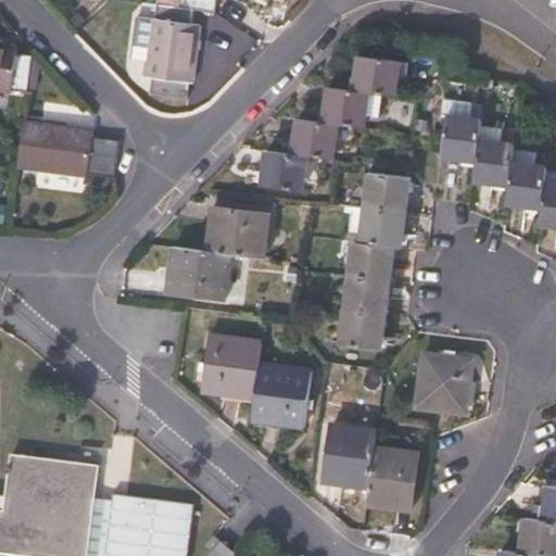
[(180,0),(180,7),(194,9),(215,11),(217,0),(180,0)]
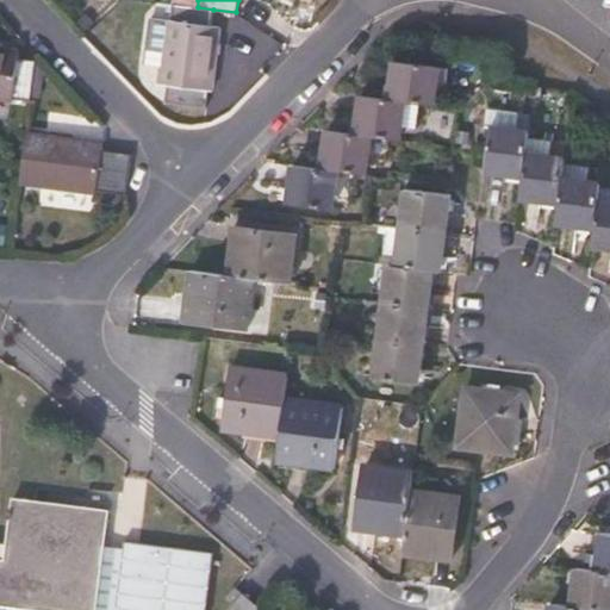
[(211,89),(219,26),(211,25),(213,10),(198,7),(173,4),(170,20),(167,20),(160,83),(211,89)]
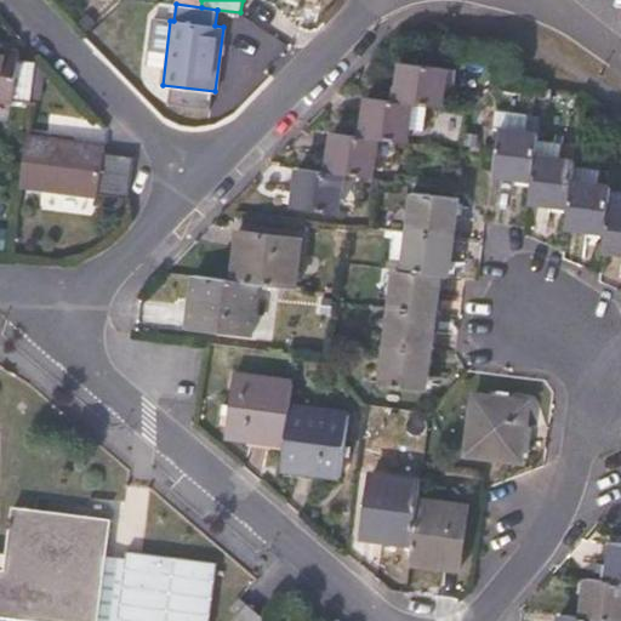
[(146,64),(161,67),(169,24),(153,22),(146,64)]
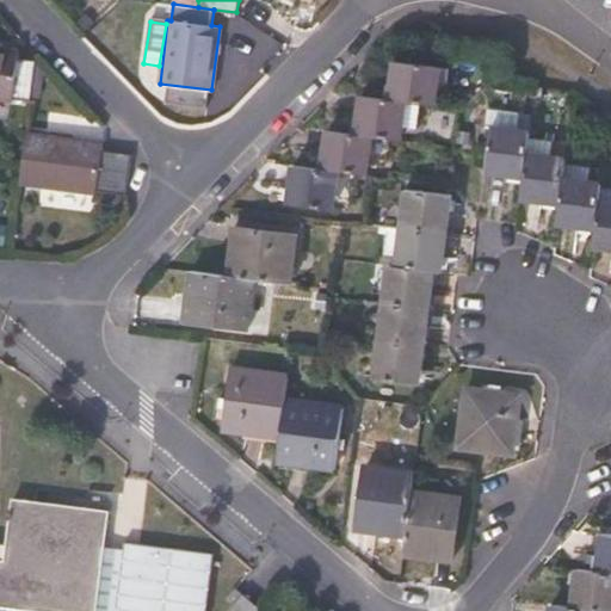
[(31,100),(37,61),(19,57),(19,50),(0,47),(0,99),(12,102),(16,98),(31,100)]
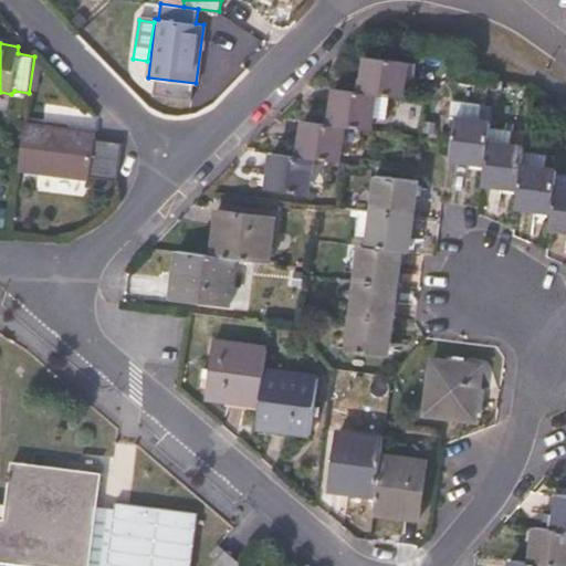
[(341,163),(346,127),(373,130),(377,95),(405,98),(409,63),(368,58),(364,93),(336,91),(332,126),(305,123),(300,157),(273,154),(269,189),(311,195),(312,188),(316,159),(329,160),(341,163)]
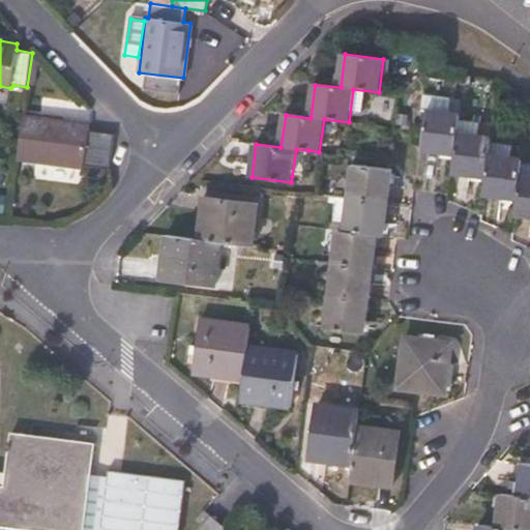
[(529,163),(523,163),(523,159),(512,158),(514,145),(492,142),(493,138),(460,134),(462,115),(428,111),(422,150),(457,155),(454,174),(487,178),(486,196),(518,200),(516,216),(529,217),(529,163)]
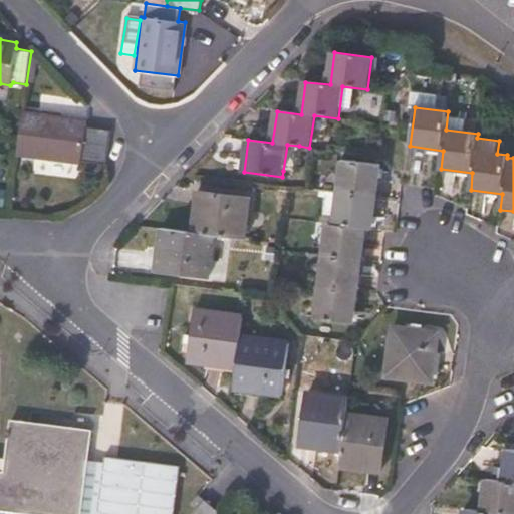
[(104,163),(109,130),(85,125),(86,117),(23,110),(23,112),(19,143),(17,155),(80,163),(81,161),(104,163)]
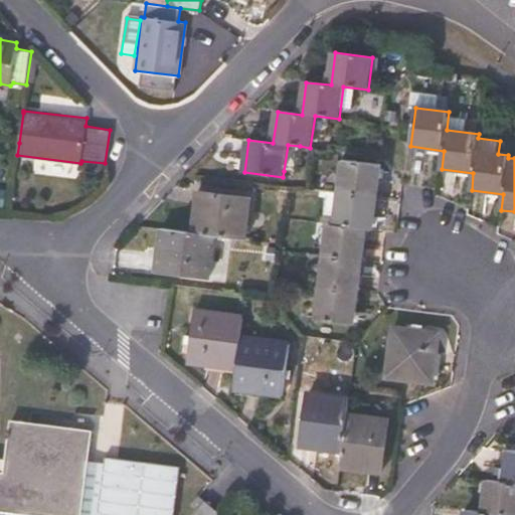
[(297,171),(300,146),(288,145),(284,171),(297,171)]
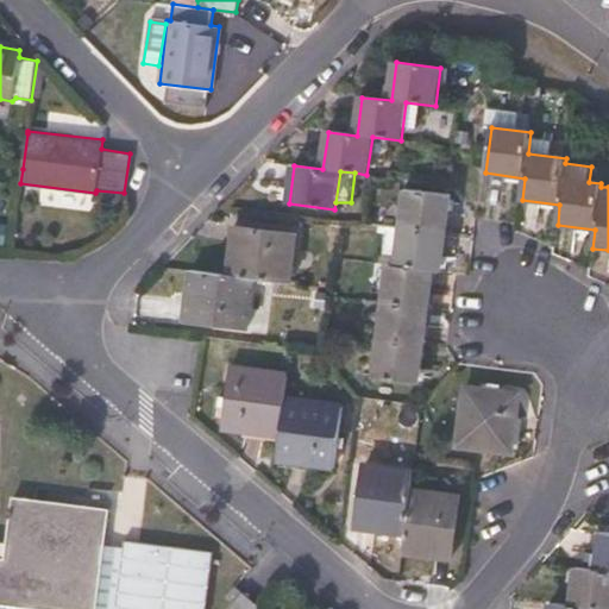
[(420,383),(433,271),(443,272),(451,196),(407,190),(396,267),(390,265),(375,377),(420,383)]
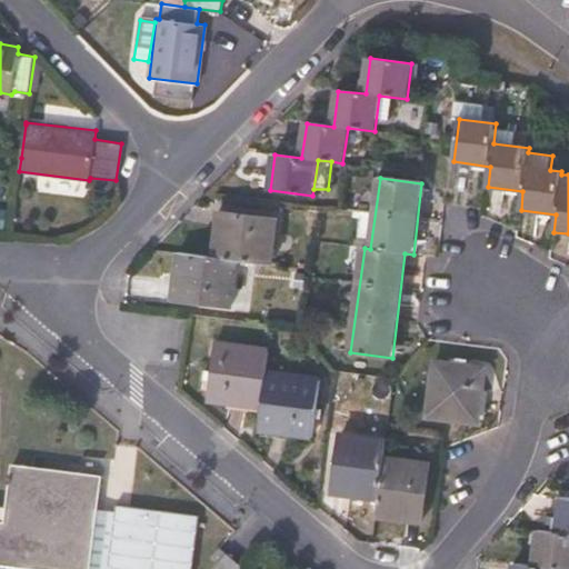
[(232,307),(238,262),(272,266),(279,220),(219,212),(212,258),(179,255),(172,299),(232,307)]
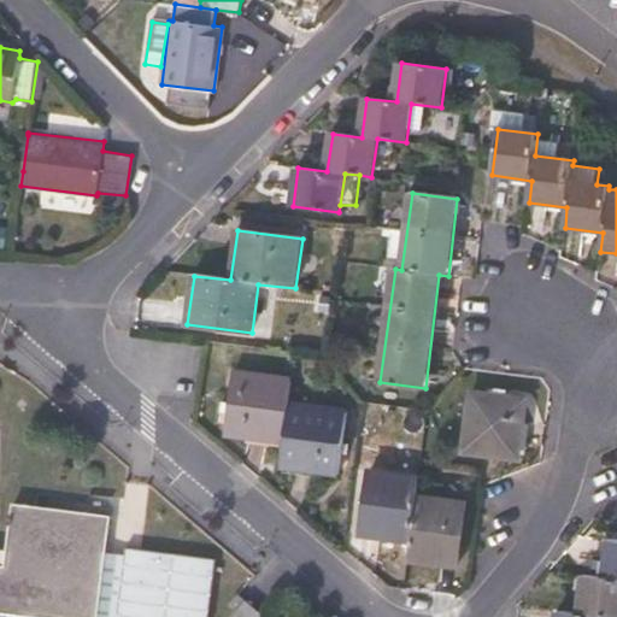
[(340,475),(348,411),(291,404),(293,380),(234,372),(227,434),(285,442),(281,468),(340,475)]
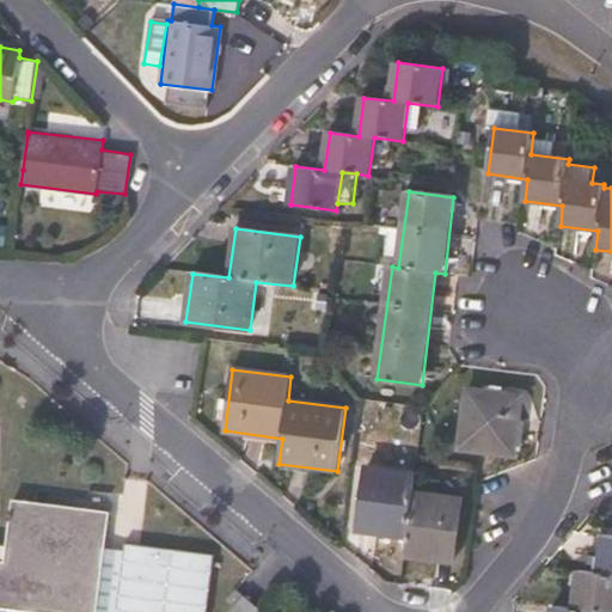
[(515,457),(522,396),(469,389),(460,450),(515,457)]
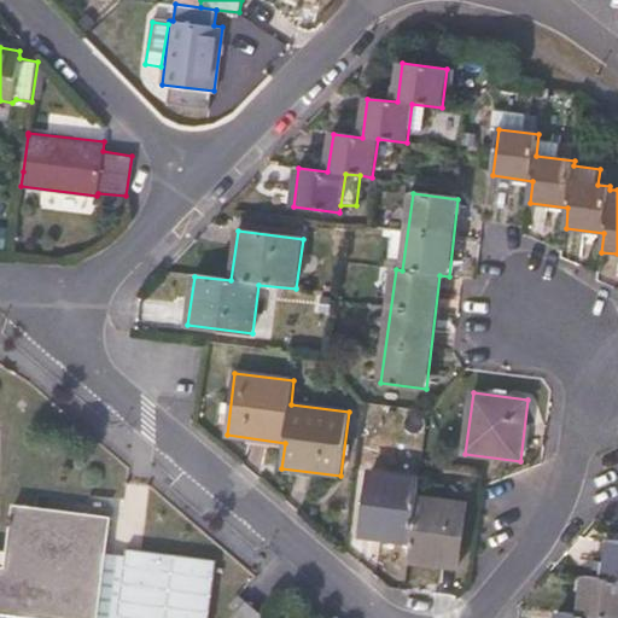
[(460,561),(467,502),(419,496),(420,478),(371,472),(362,530),(391,535),(391,540),(412,542),(409,560),(430,563),(431,558),(460,561)]
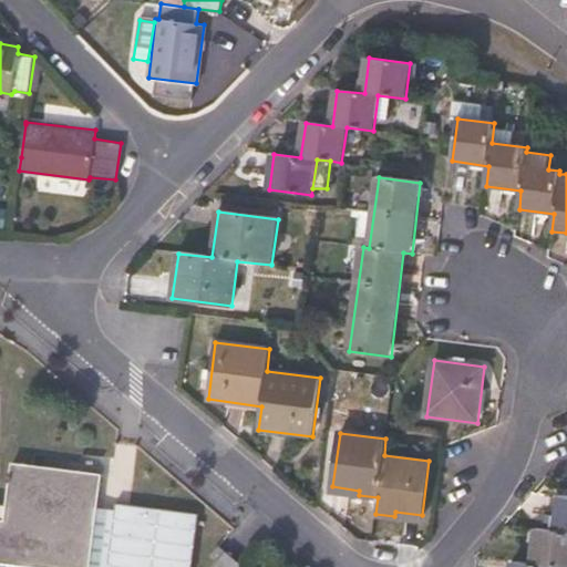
[(0,566),(20,566),(21,564),(49,566),(88,566),(101,473),(11,462),(7,505),(4,518),(0,517),(0,566)]
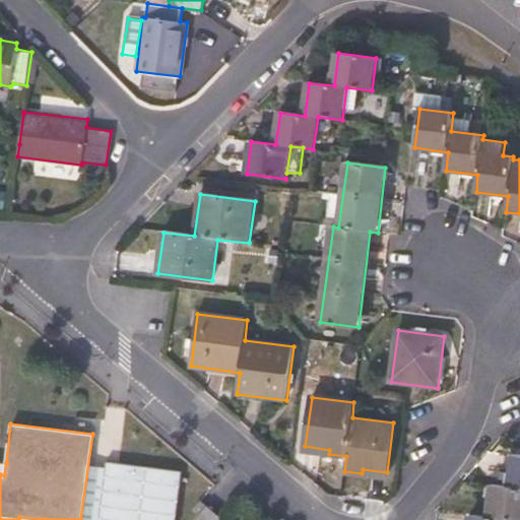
[(205,492),(143,439),(119,467),(182,519),(211,519),(217,514),(202,501),(195,510),(192,507),(205,492)]
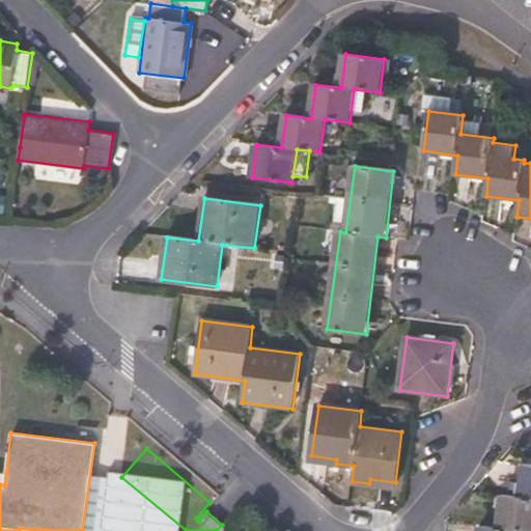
[(530,530),(530,464),(523,464),(519,496),(502,494),(497,527),(480,526),(479,530),(530,530)]
